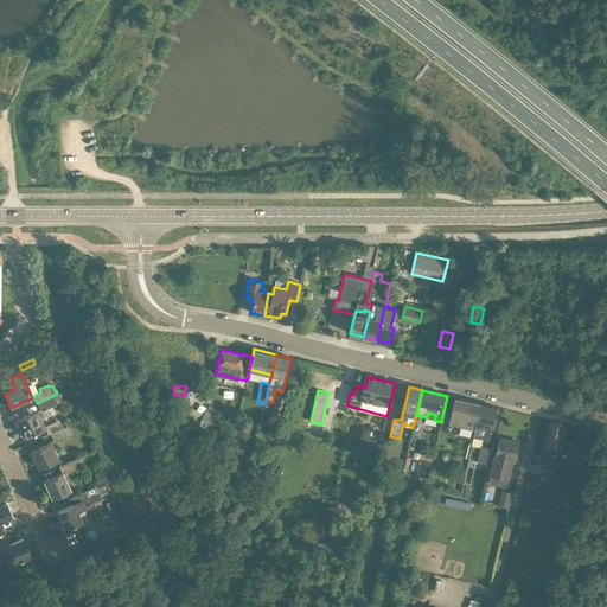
[(57,394),(37,403),(40,410),(17,421),(24,438),(45,428),(40,417),(49,414),(46,408),(64,401),(61,393),(57,394)]
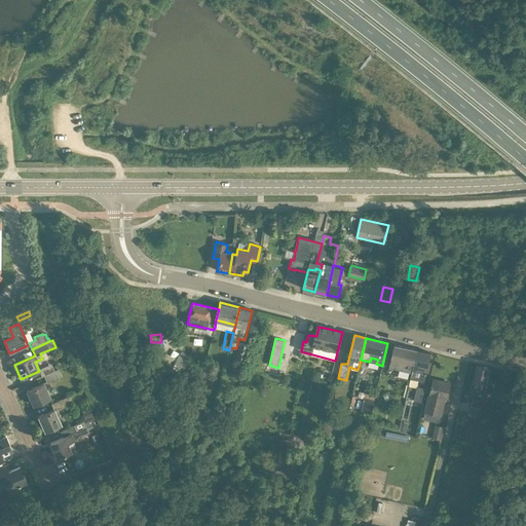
[(250,344),(243,343),(240,342),(236,360),(247,362),(250,344)]
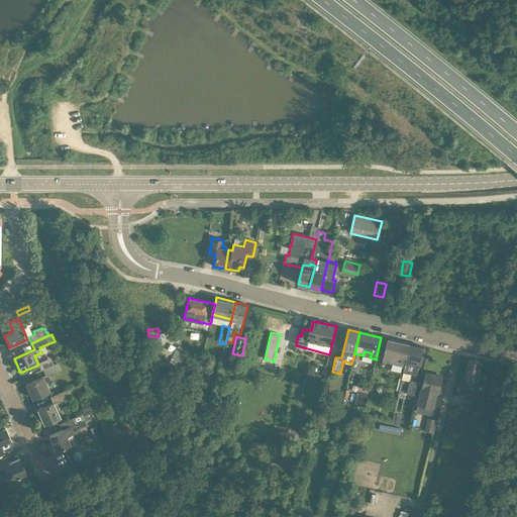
[(405,367),(410,344),(388,339),(383,363),(404,367),(405,367)]
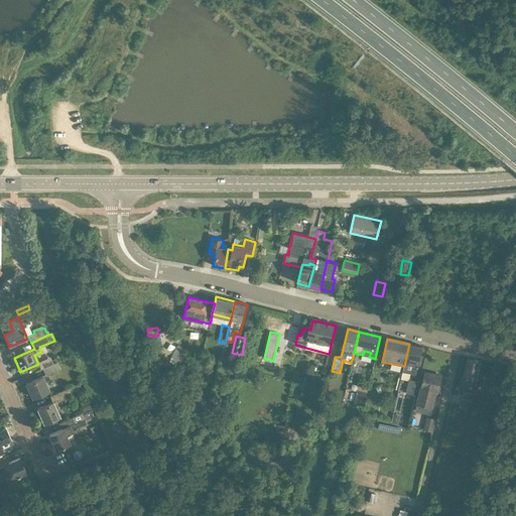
[(189,356),(178,344),(174,348),(168,364),(183,380),(194,370),(184,361),(189,356)]
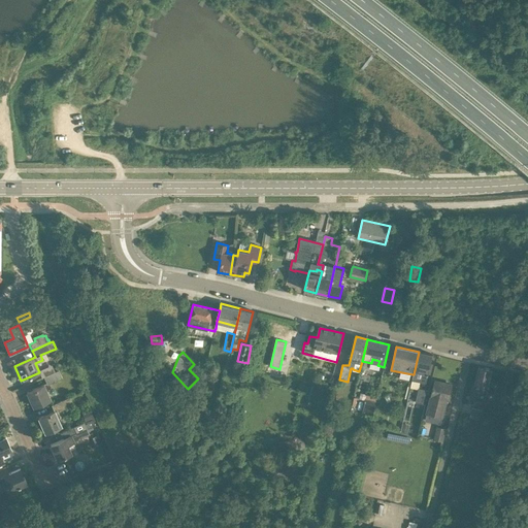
[(414,374),(413,374),(410,388),(419,389),(420,383),(426,384),(433,355),(419,352),(414,374)]
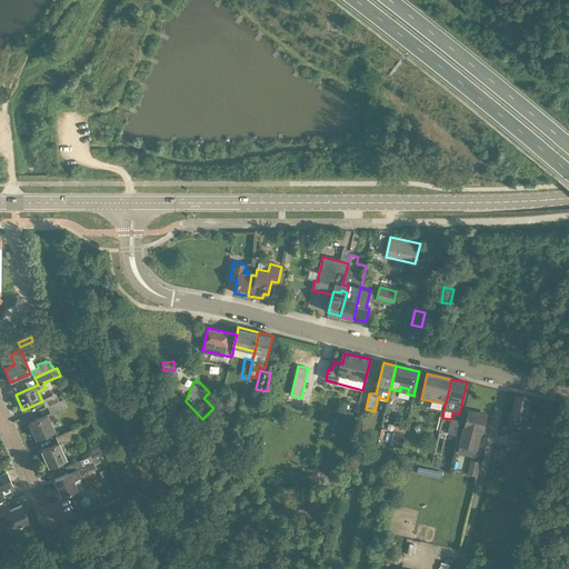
[(183,403),(185,400),(190,387),(179,382),(176,390),(172,398),(183,403)]
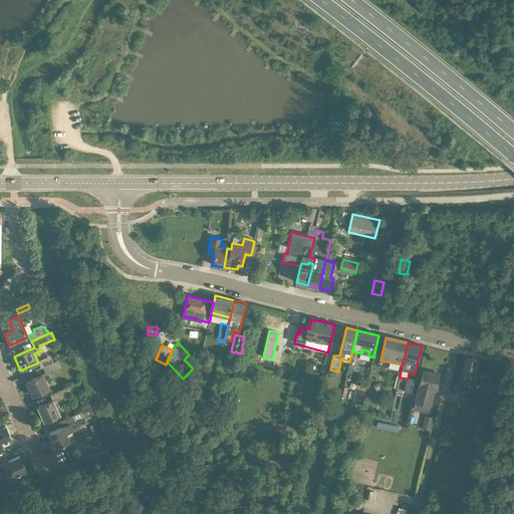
[(479,359),(466,356),(458,389),(471,391),(479,359)]
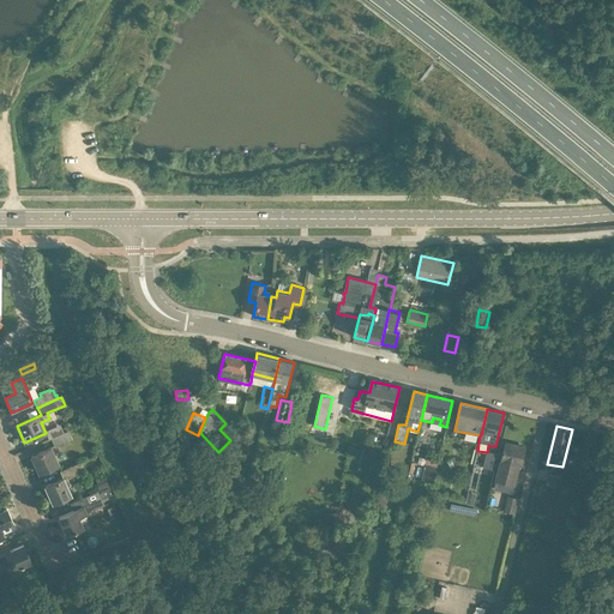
[(67,431),(50,438),(54,447),(72,440),(67,431)]
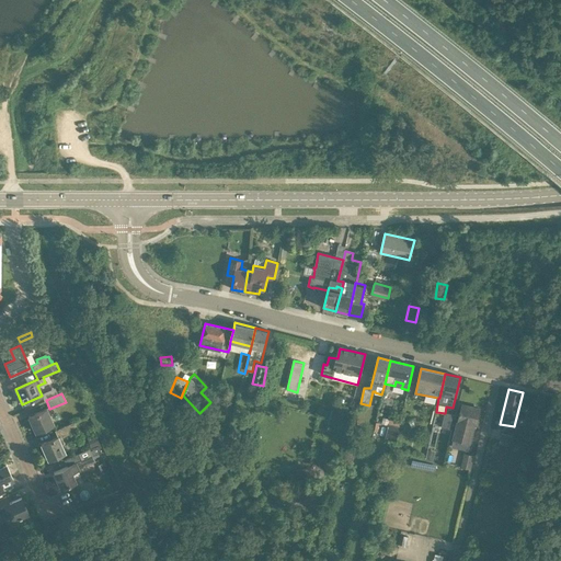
[(462,404),(459,415),(454,439),(471,444),(480,409),(462,404)]
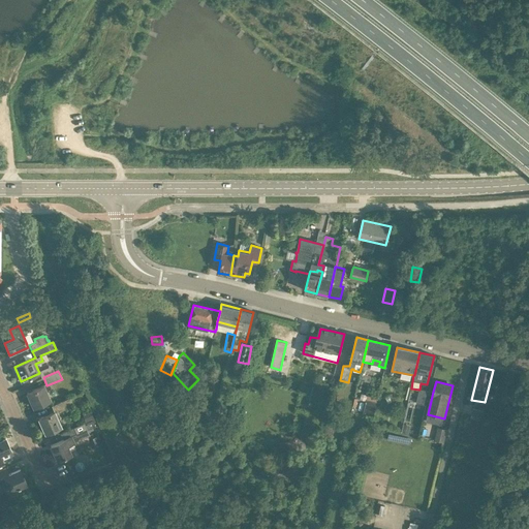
[(51,400),(44,385),(27,394),(33,408),(51,400)]
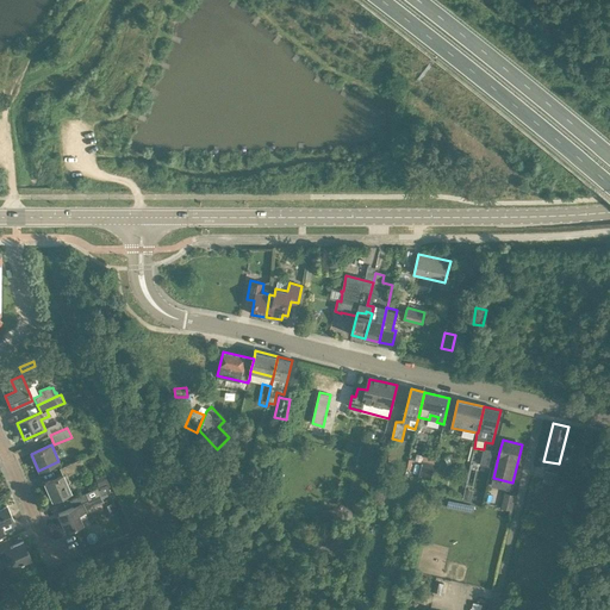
[(485,448),(479,465),(492,468),(497,452),(485,448)]
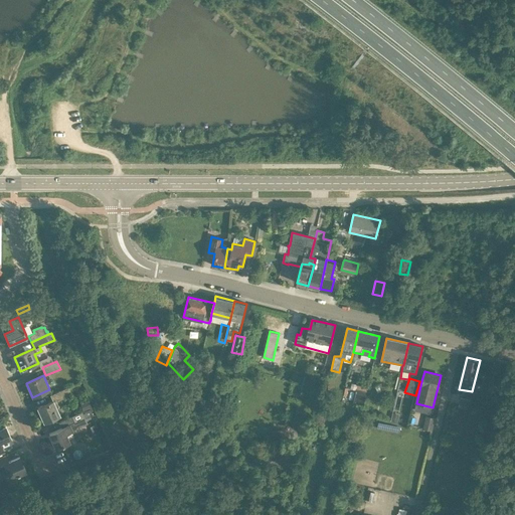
[(67,387),(59,391),(50,395),(52,400),(37,407),(43,422),(60,415),(56,406),(57,405),(55,400),(70,393),(67,387)]
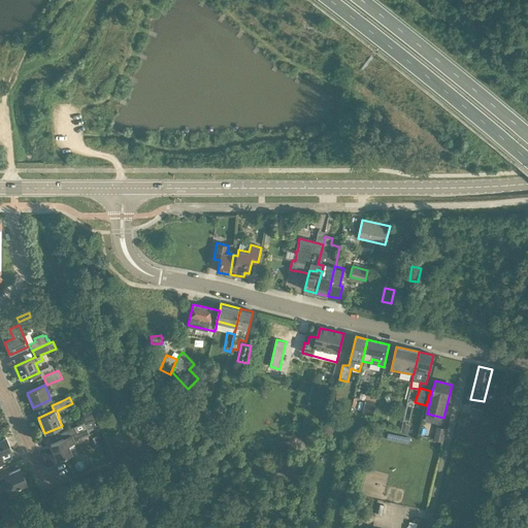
[(372,416),(376,401),(365,398),(362,414),(372,416)]
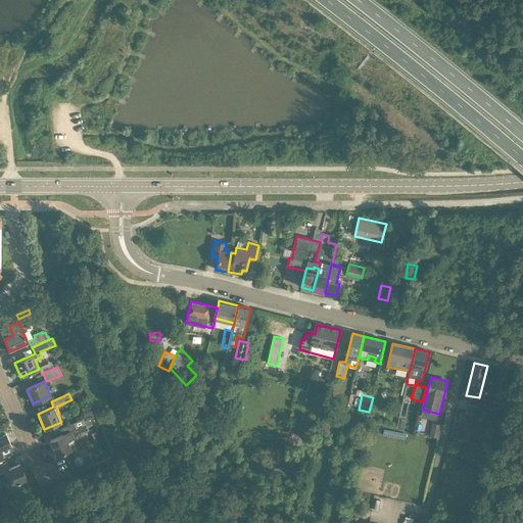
[(479,407),(467,403),(465,413),(477,416),(479,407)]
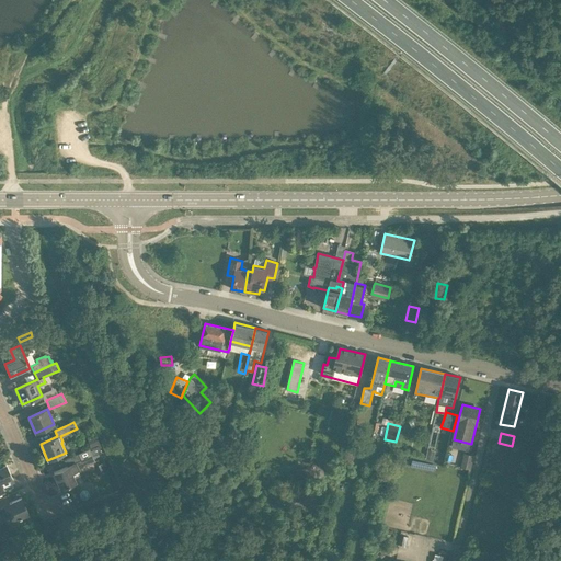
[(91,447),(100,444),(95,435),(87,438),(91,447)]
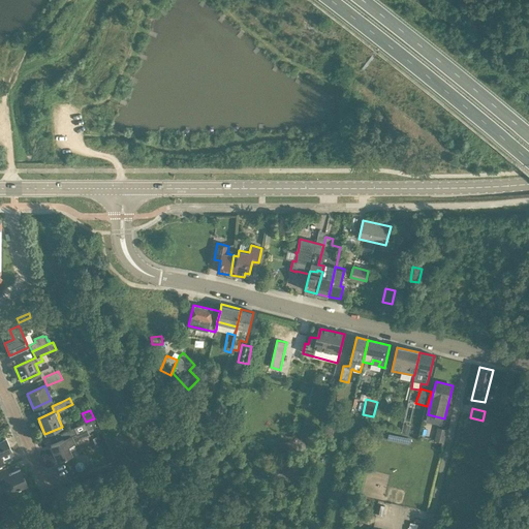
[(226,414),(224,413),(215,412),(214,421),(225,423),(226,414)]
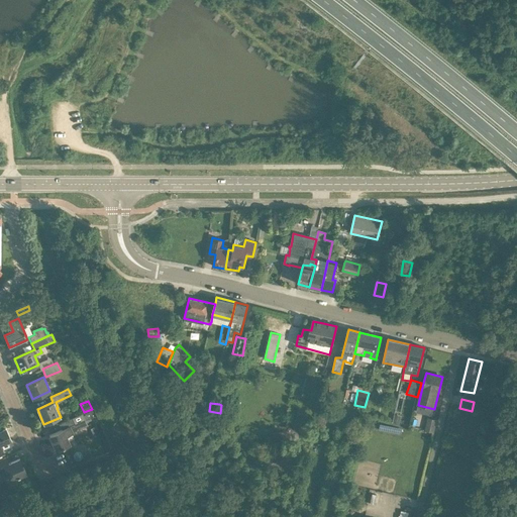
[(325,427),(329,408),(321,406),(317,425),(325,427)]
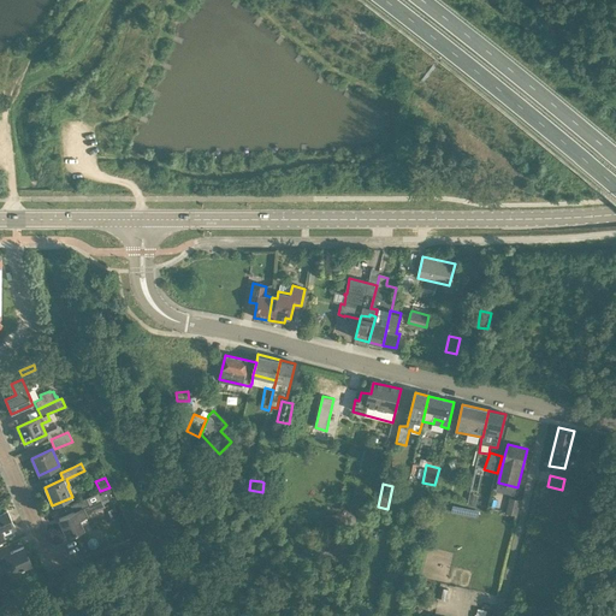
[(98,492),(81,501),(70,505),(73,513),(58,519),(66,537),(84,529),(81,523),(80,520),(84,517),(88,516),(87,514),(104,507),(98,492)]
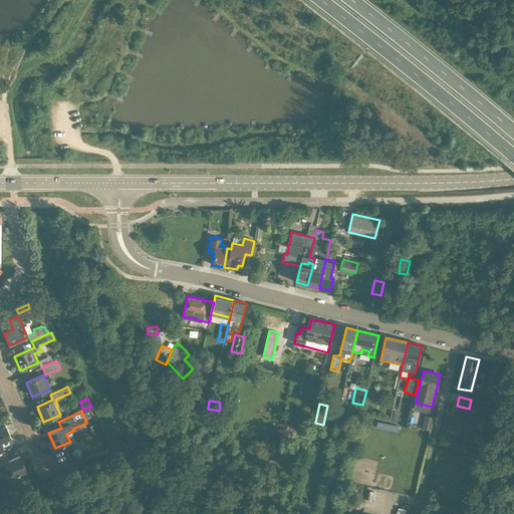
[(295,413),(293,424),(309,427),(312,417),(295,413)]
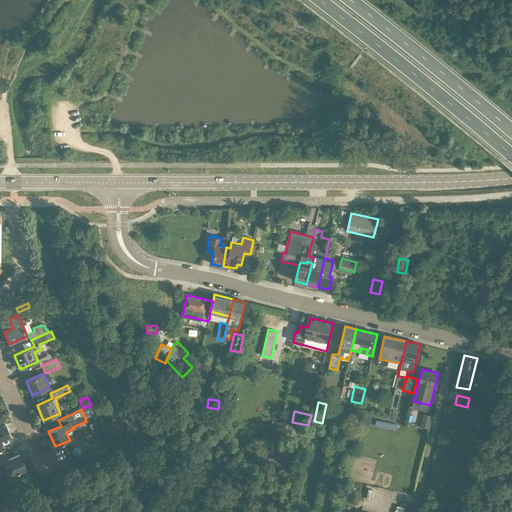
[(434,416),(424,414),(421,427),(431,429),(434,416)]
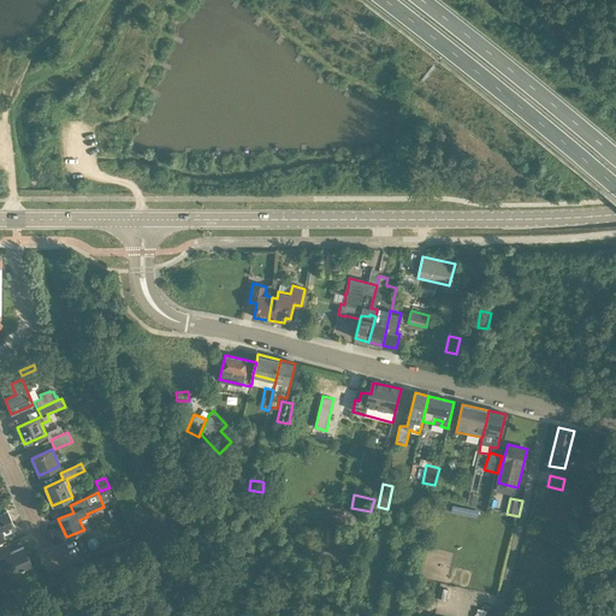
[(6,510),(0,513),(0,543),(5,542),(1,534),(15,528),(6,510)]
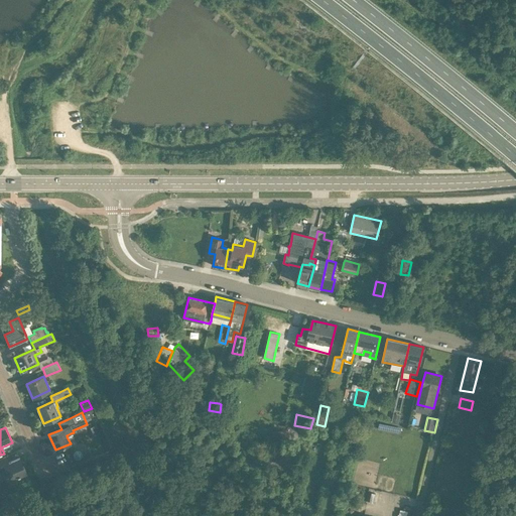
[(5,458),(0,459),(0,471),(5,470),(10,480),(26,473),(19,459),(8,464),(5,458)]
